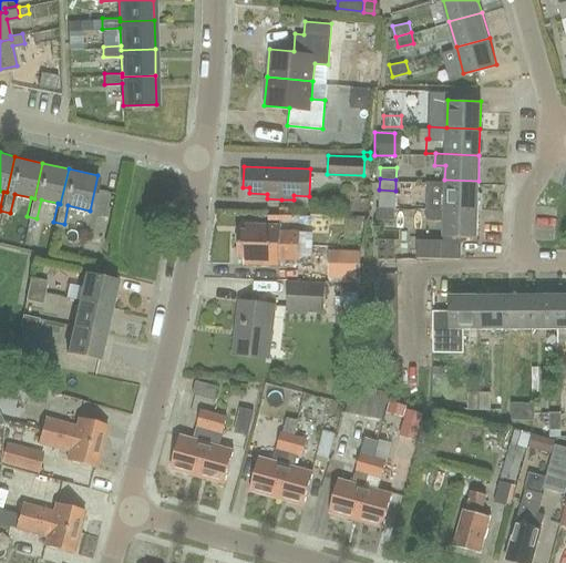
[(477,207),(479,181),(444,180),(426,180),(425,206),(443,206),(477,207)]
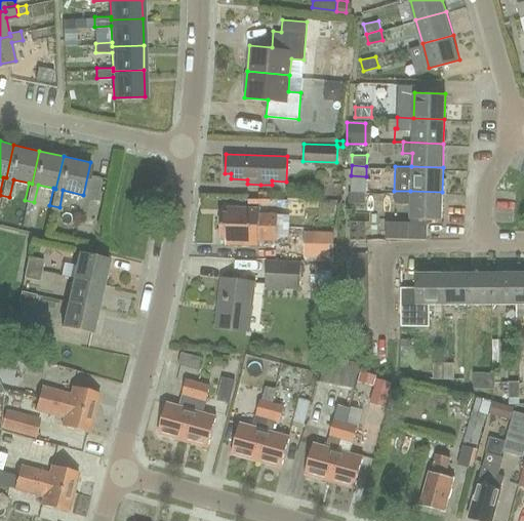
[(365,201),(365,191),(349,190),(348,201),(365,201)]
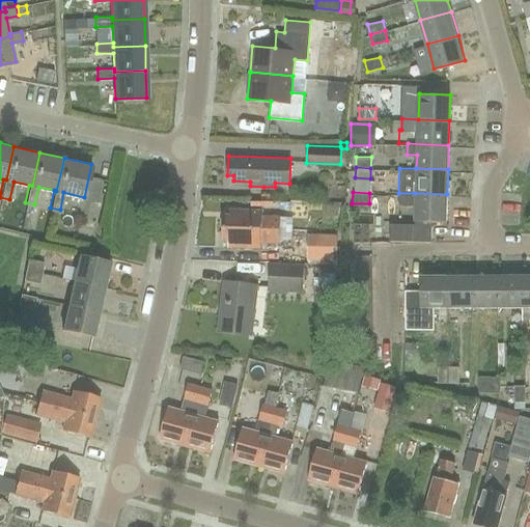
[(446,220),(447,194),(415,193),(398,193),(397,204),(415,205),(414,224),(389,223),(389,239),(430,240),(431,219),(446,220)]
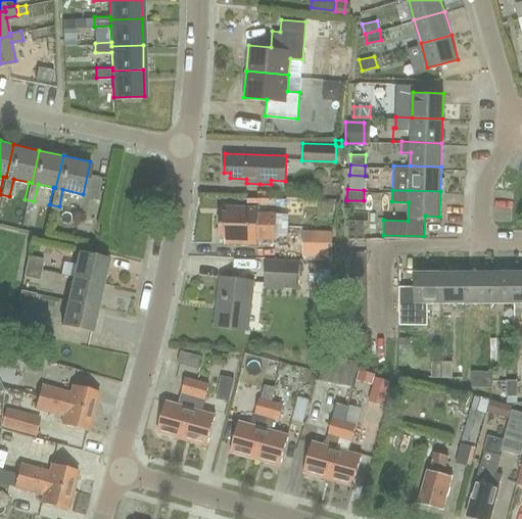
[(275,211),(259,210),(257,210),(258,204),(240,203),(240,205),(226,205),(226,210),(221,210),(221,235),(225,235),(225,240),(239,241),(239,243),(256,243),(256,237),(274,238),(275,211)]
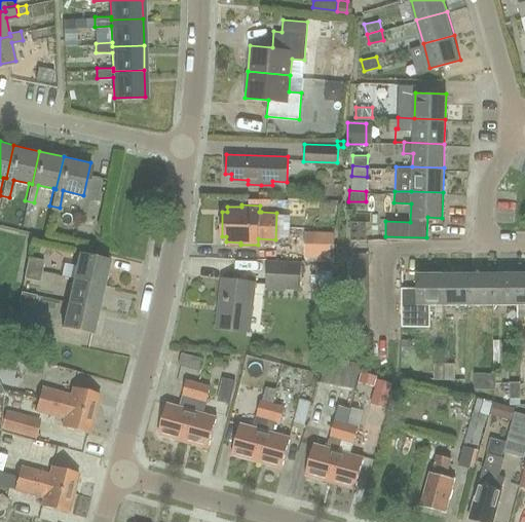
[(304,254),(334,254),(334,229),(304,229),(304,254)]
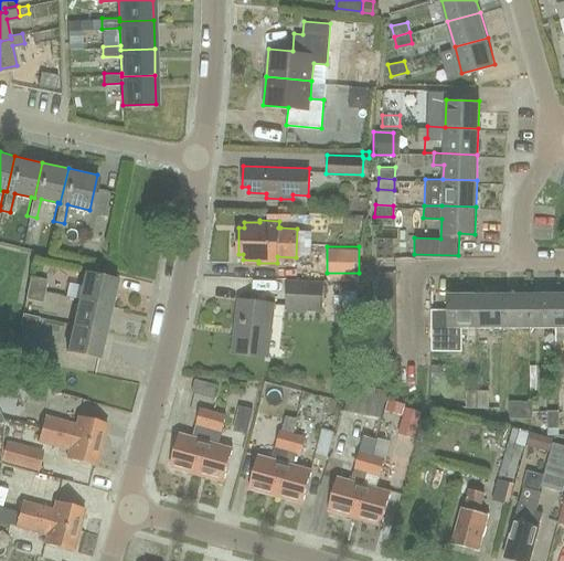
[(85,270),(78,296),(112,304),(117,277),(85,270)]
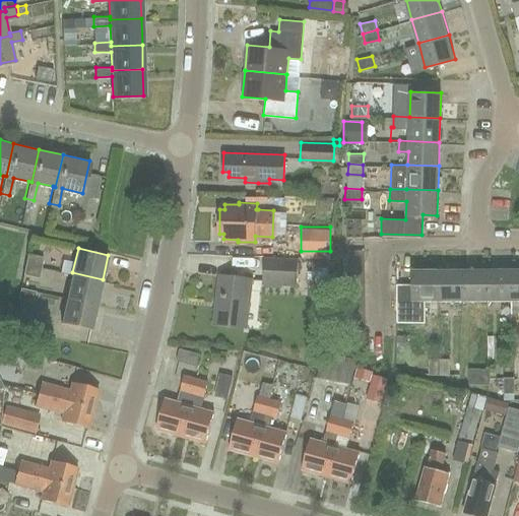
[(343,258),(365,258),(365,248),(343,248),(343,258)]
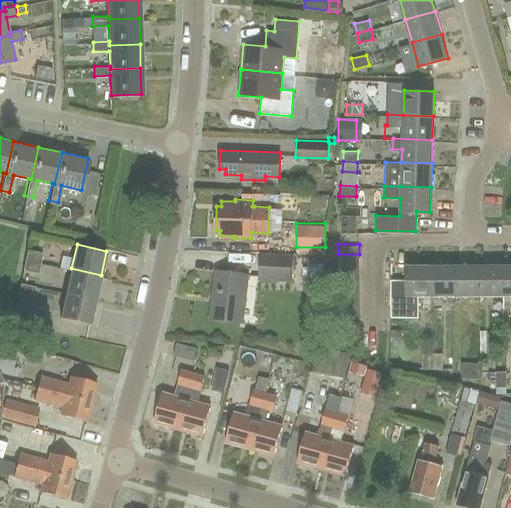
[(25,257),(41,261),(43,250),(28,247),(25,257)]
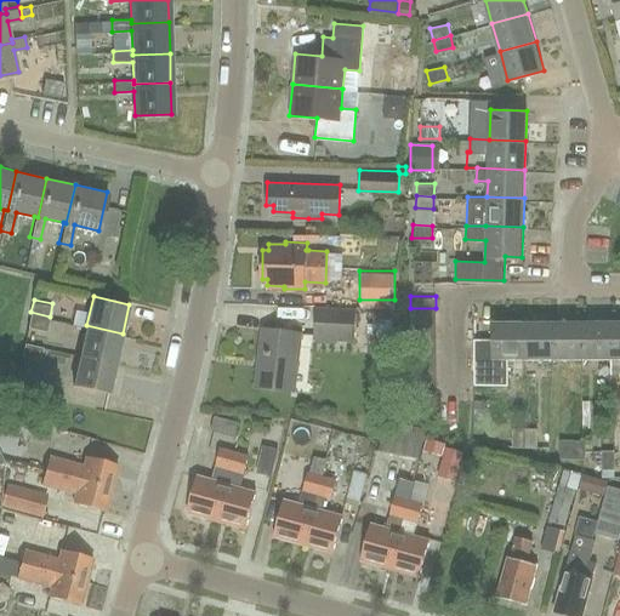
[(354,338),(356,307),(316,304),(314,337),(354,338)]
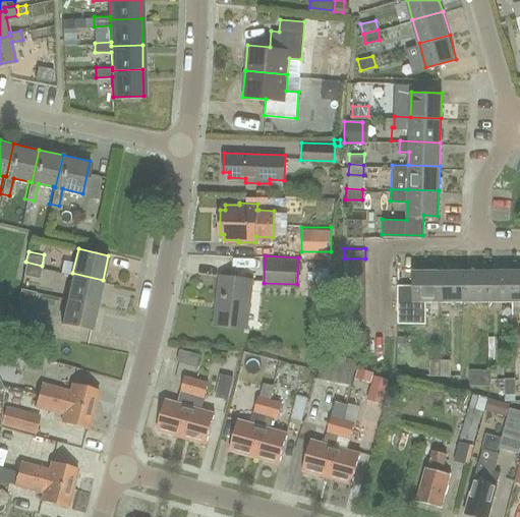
[(344,268),(365,268),(365,259),(344,259),(344,268)]
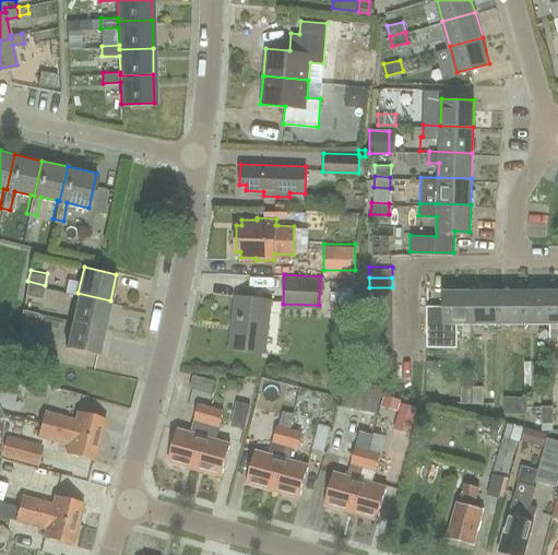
[(43,295),(45,285),(27,281),(25,292),(43,295)]
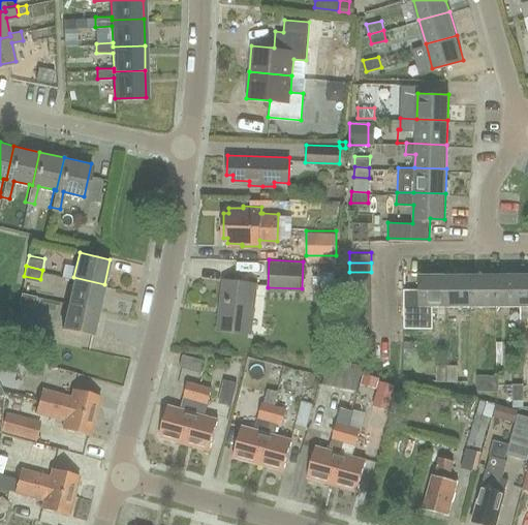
[(349,281),(371,281),(371,272),(349,272),(349,281)]
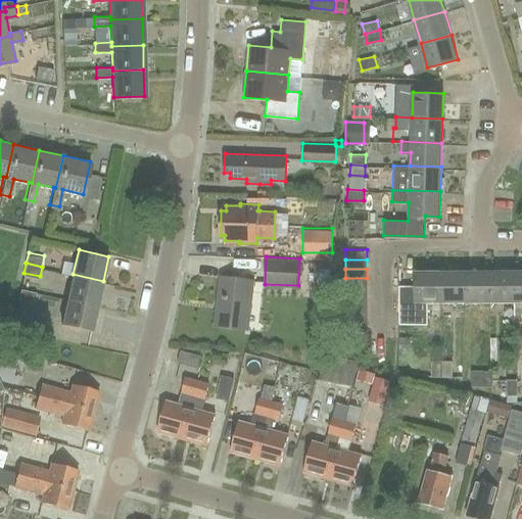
[(521,269),(513,270),(513,300),(515,300),(515,314),(521,314),(521,269)]
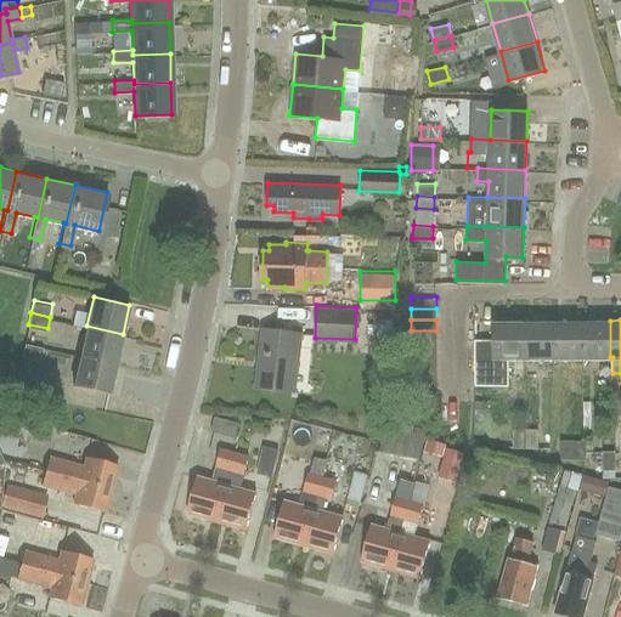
[(507,358),(524,358),(523,321),(494,321),(494,346),(474,346),(474,384),(495,384),(506,384),(507,358)]
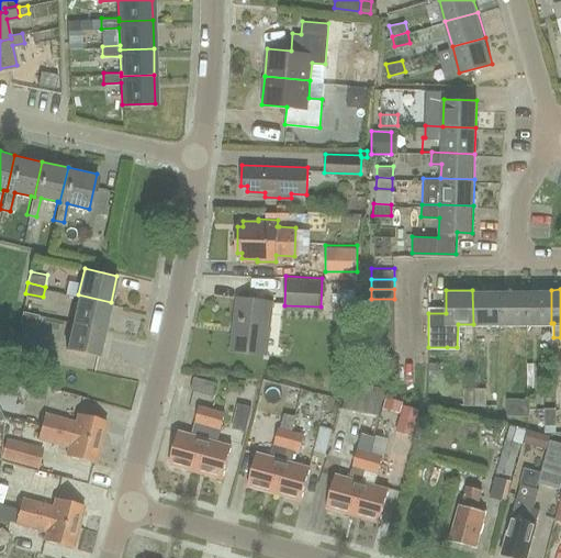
[(473,324),(500,324),(498,290),(472,290),(473,324)]
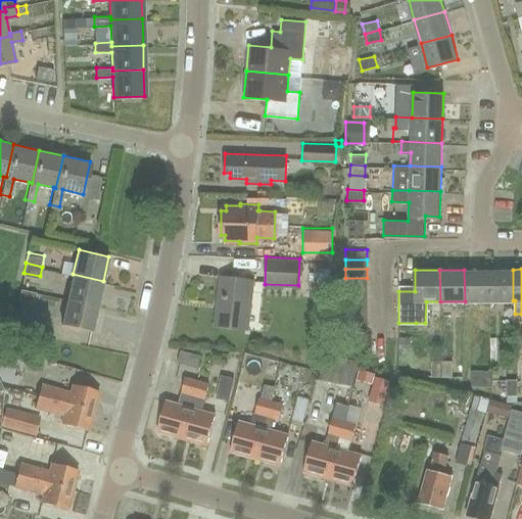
[(465,301),(488,301),(488,270),(464,270),(465,301)]
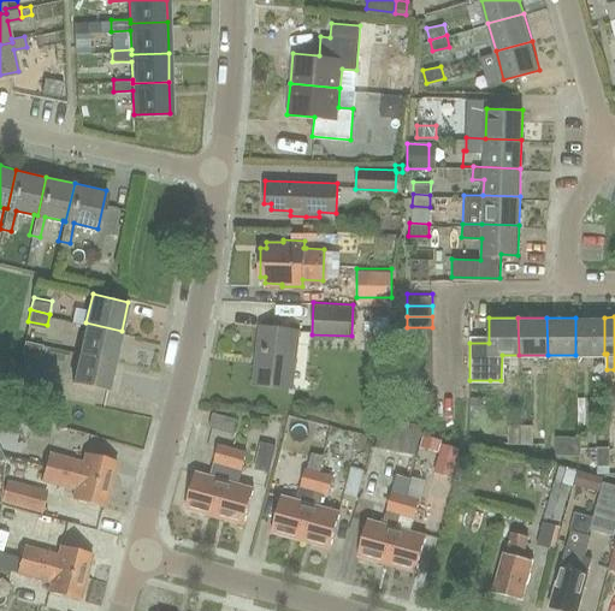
[(575,355),(604,354),(604,318),(575,318),(575,355)]
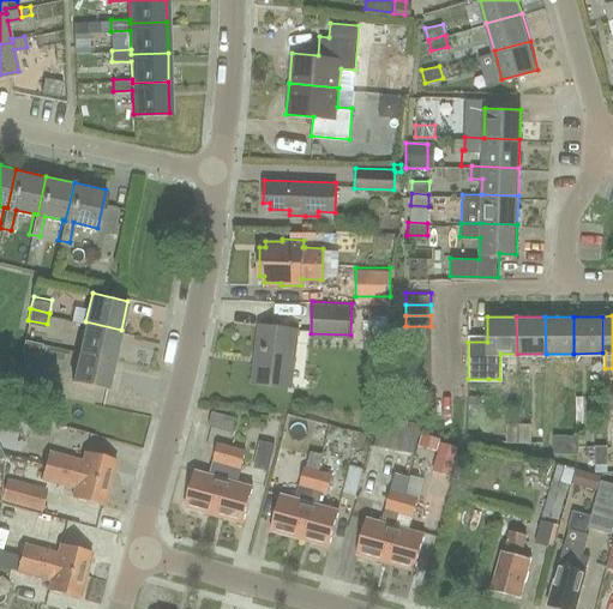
[(85,321),(79,350),(114,359),(121,330),(85,321)]
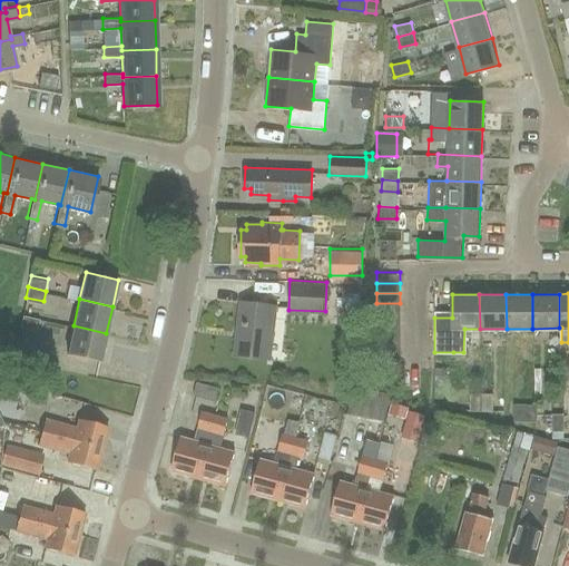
[(271,360),(276,305),(238,301),(232,355),(271,360)]
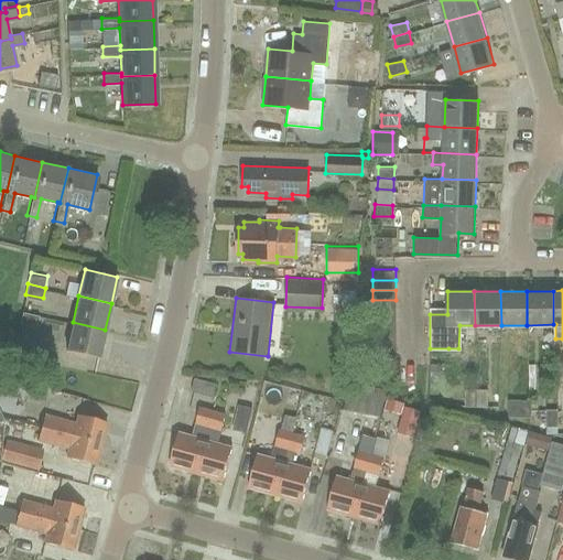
[(372,311),(396,310),(396,300),(372,300),(372,311)]
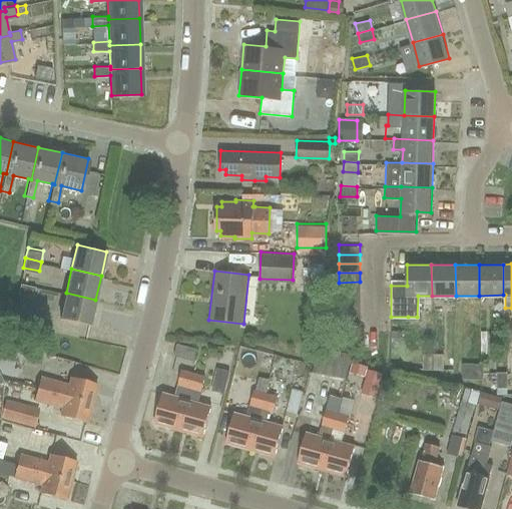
[(339,292),(360,292),(360,282),(339,283),(339,292)]
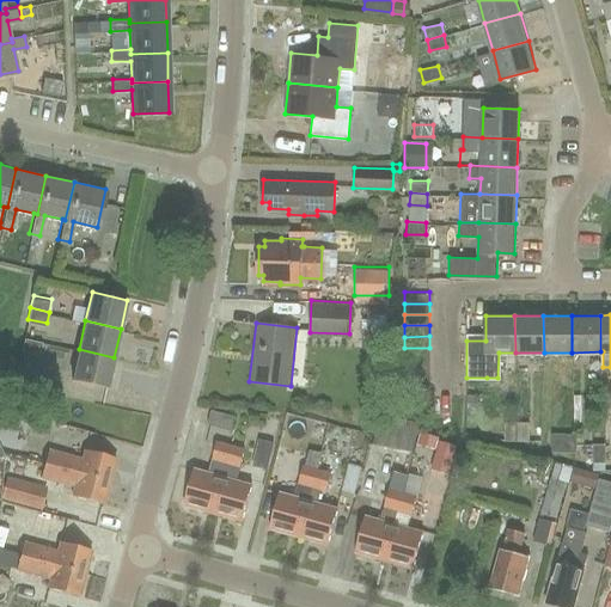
[(22,349),(40,353),(42,341),(24,337),(22,349)]
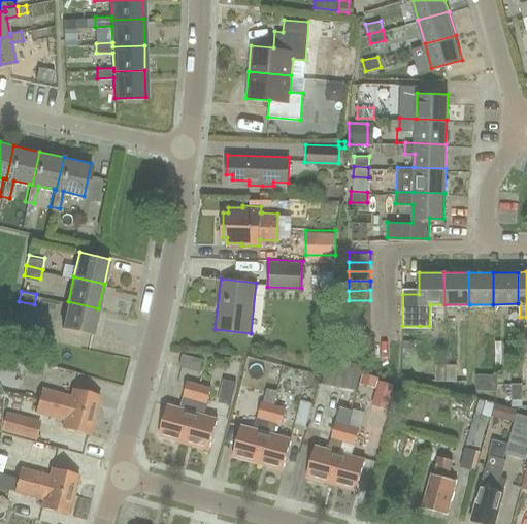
[(350,309),(370,309),(370,300),(349,300),(350,309)]
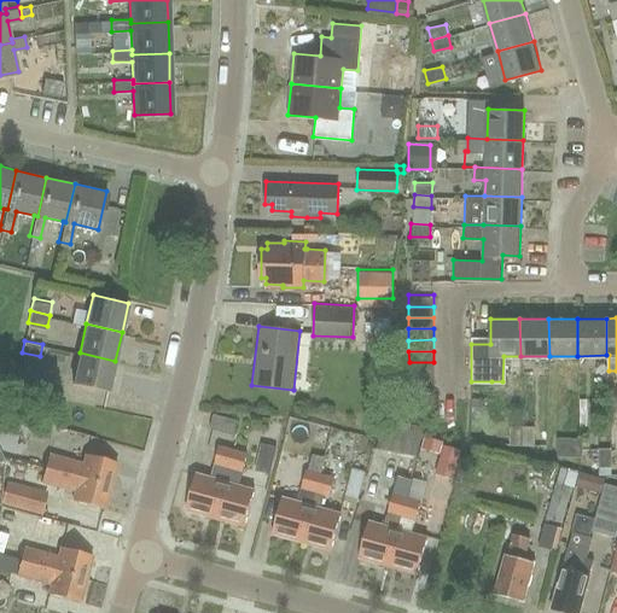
[(80,352),(73,381),(109,390),(115,361),(80,352)]
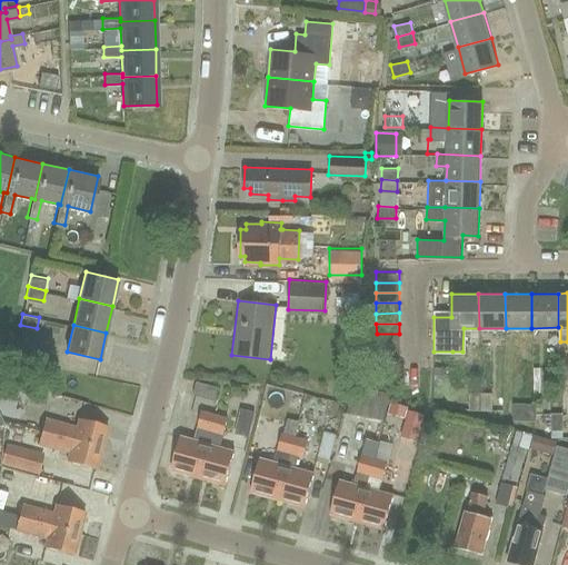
[(377,344),(399,344),(399,334),(377,334),(377,344)]
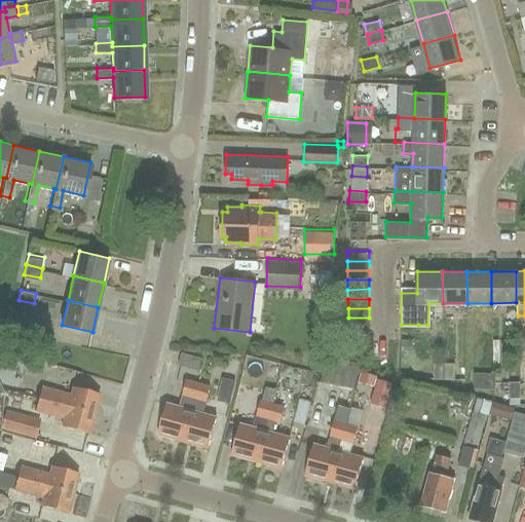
[(348,328),(369,328),(369,318),(348,318),(348,328)]
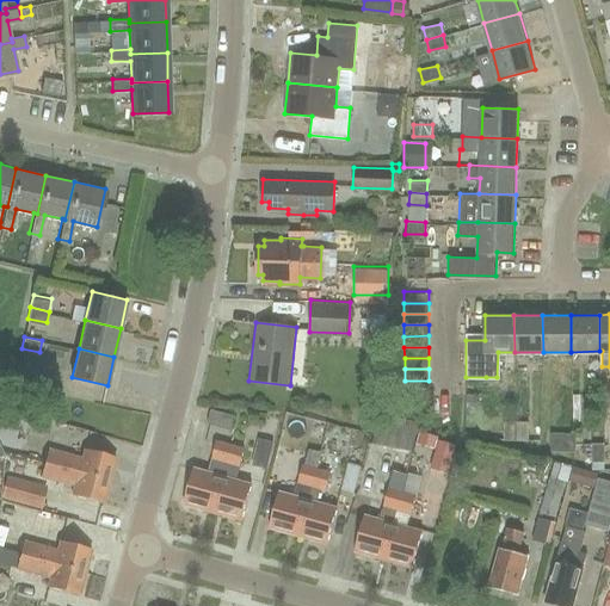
[(32,375),(28,394),(62,403),(67,383),(32,375)]
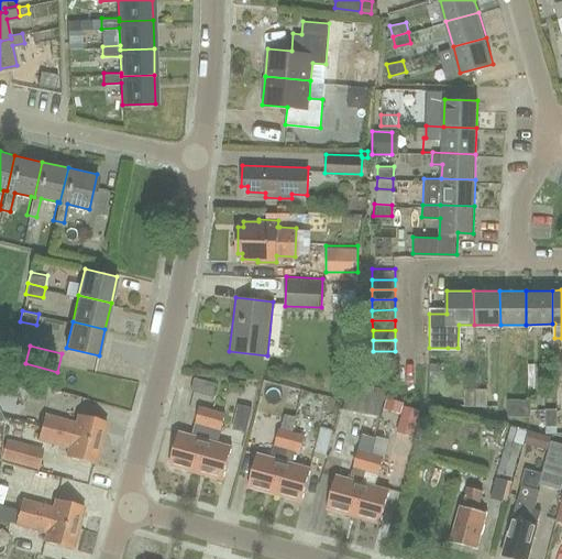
[(395,351),(373,351),(373,361),(395,361),(395,351)]
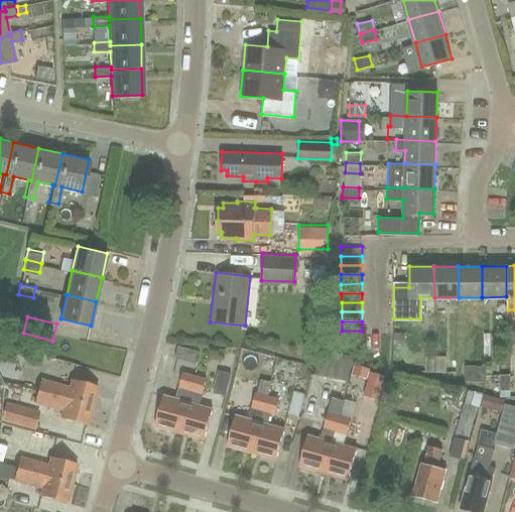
[(198,349),(177,344),(174,356),(195,361),(198,349)]
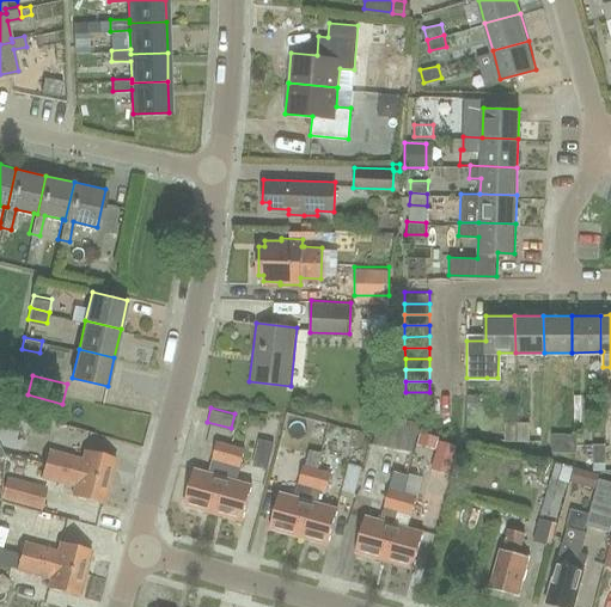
[(377,415),(372,442),(411,449),(417,422),(377,415)]
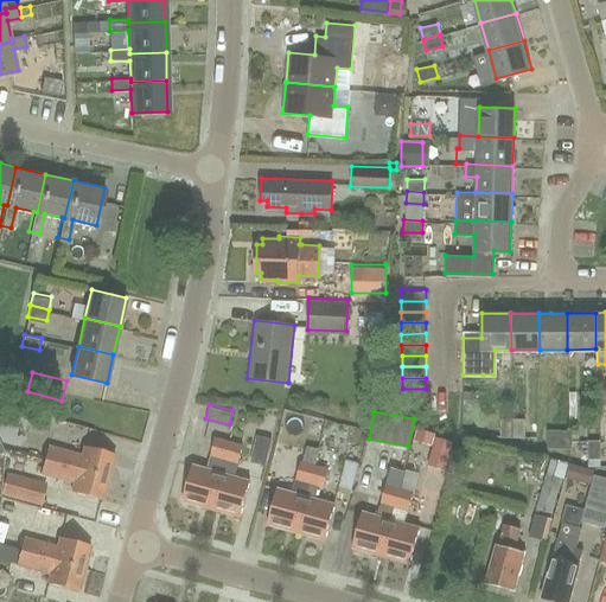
[(501,436),(512,436),(511,417),(499,417),(501,436)]
